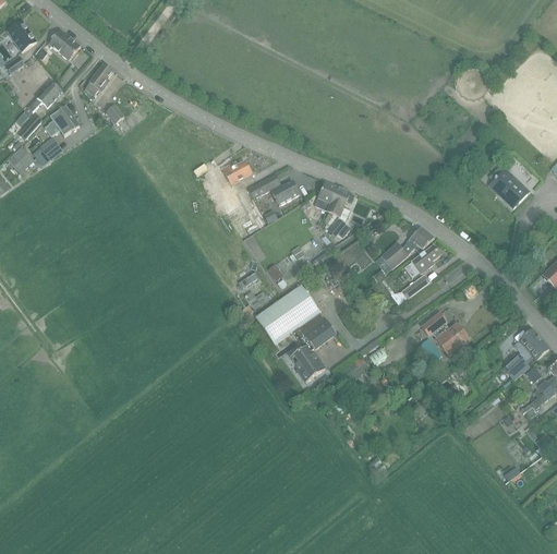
[(21,50),(36,40),(22,20),(7,29),(21,50)]
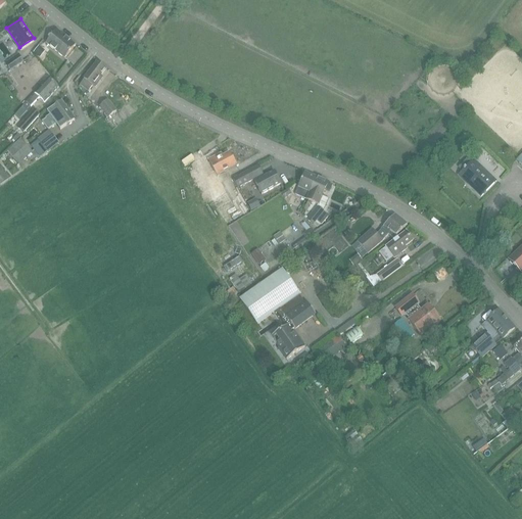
[(75,42),(56,27),(45,40),(63,55),(75,42)]
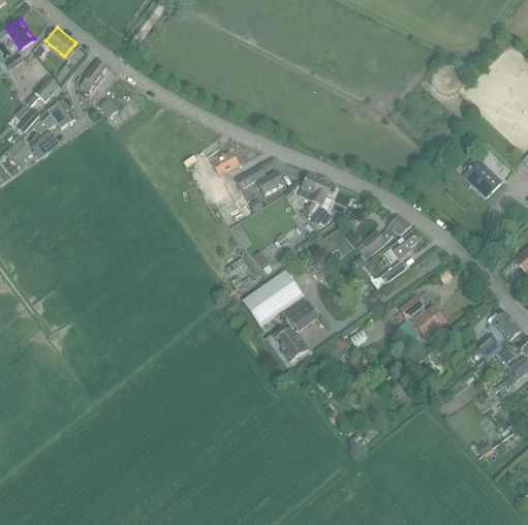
[(8,35),(2,39),(9,49),(16,45),(8,35)]
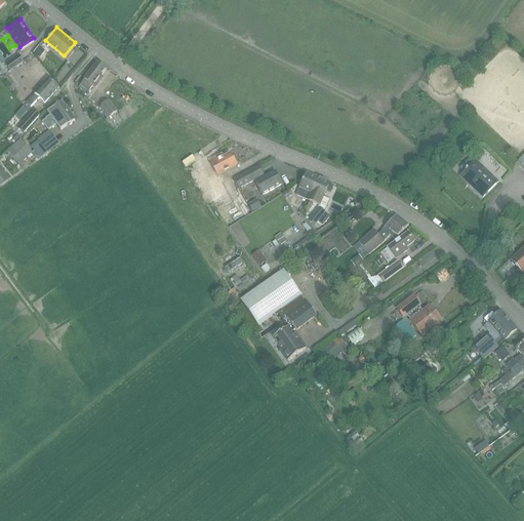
[(10,50),(3,41),(0,43),(0,51),(3,56),(10,50)]
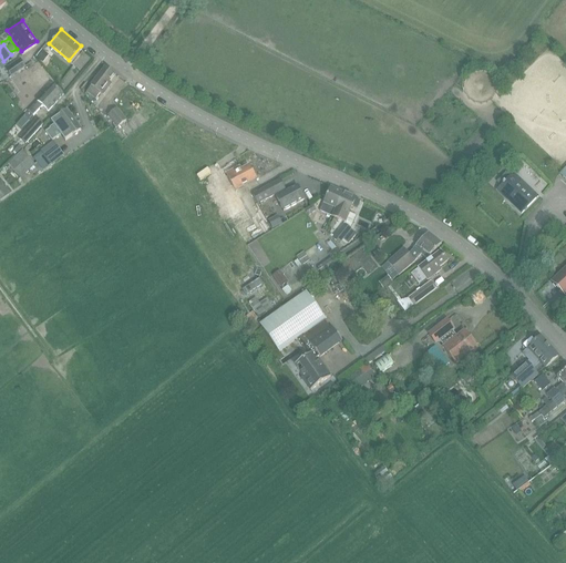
[(24,62),(19,55),(4,65),(10,73),(24,62)]
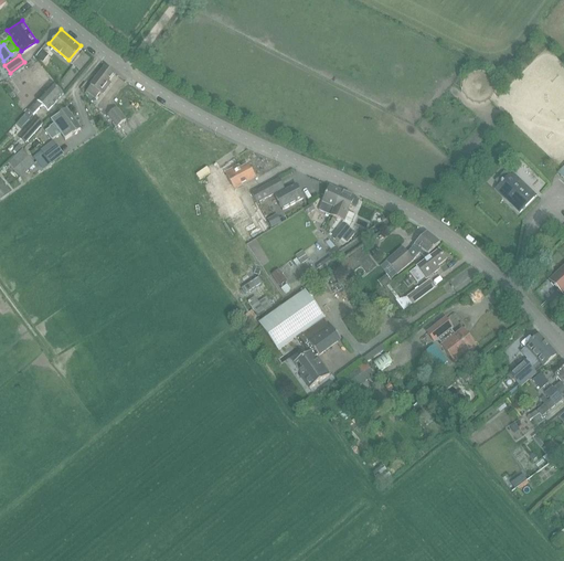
[(99,90),(102,91),(110,80),(108,78),(114,71),(104,63),(89,82),(85,88),(95,95),(99,90)]
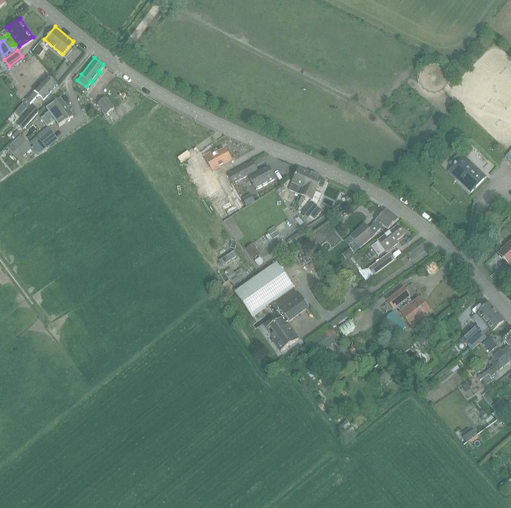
[(47,73),(25,97),(29,101),(37,92),(43,97),(57,82),(47,73)]
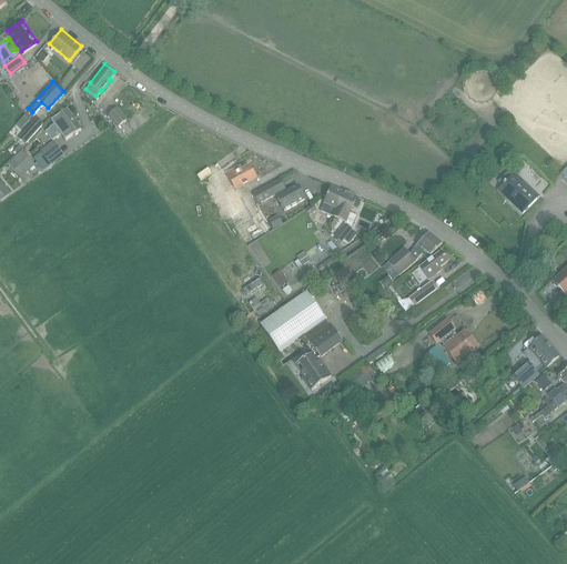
[(108,112),(118,123),(125,118),(115,106),(108,112)]
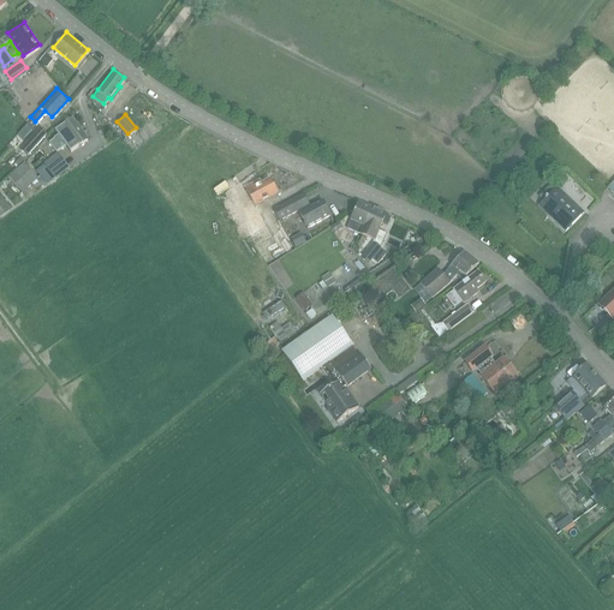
[(65,142),(70,149),(87,137),(72,115),(55,127),(58,132),(49,139),(55,148),(65,142)]
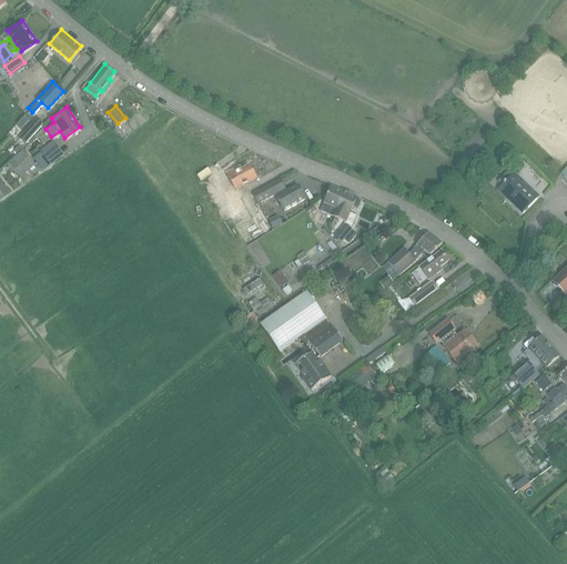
[(19,120),(24,124),(30,118),(24,113),(19,120)]
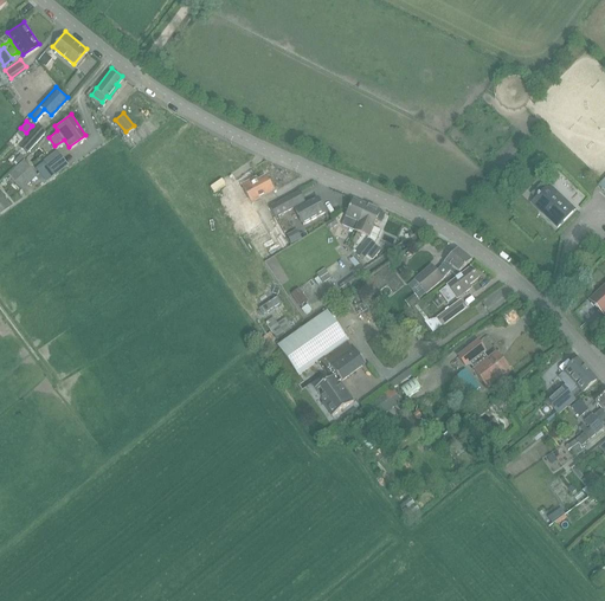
[(39,123),(20,144),(26,150),(45,129),(39,123)]
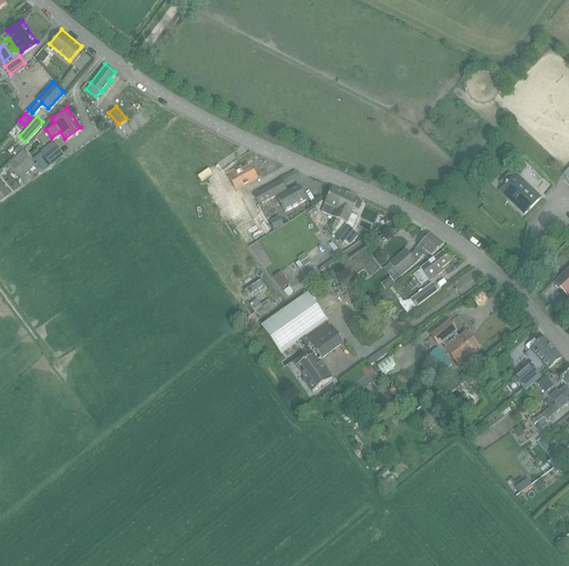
[(135,120),(126,125),(129,132),(138,127),(135,120)]
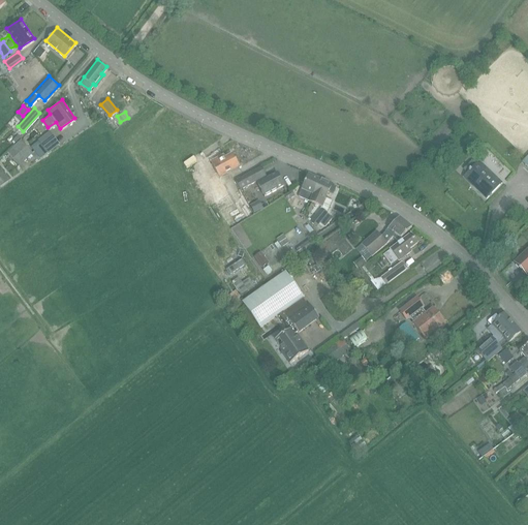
[(7,125),(0,134),(5,139),(12,129),(7,125)]
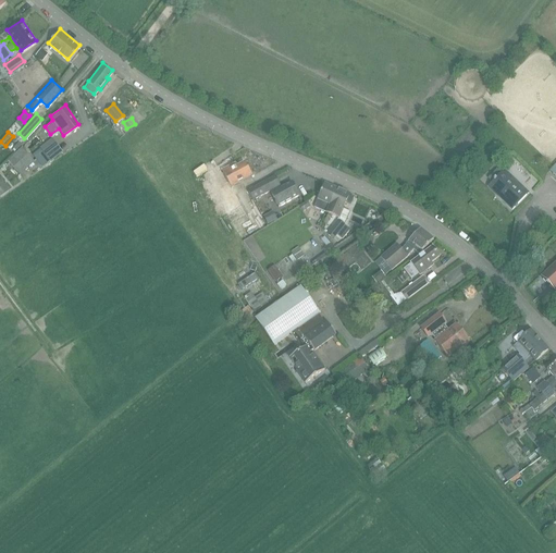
[(40,145),(46,151),(57,143),(51,136),(40,145)]
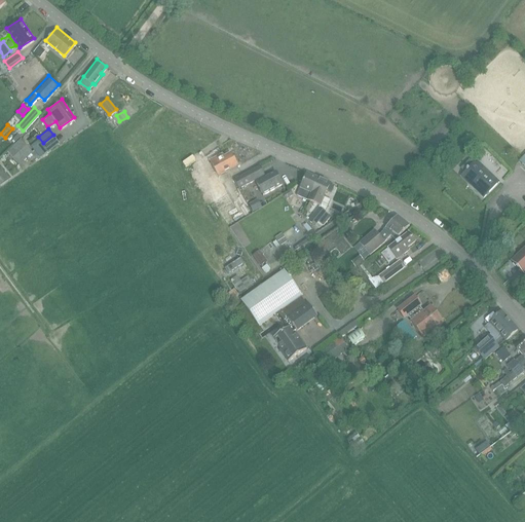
[(17,161),(31,149),(20,137),(6,149),(17,161)]
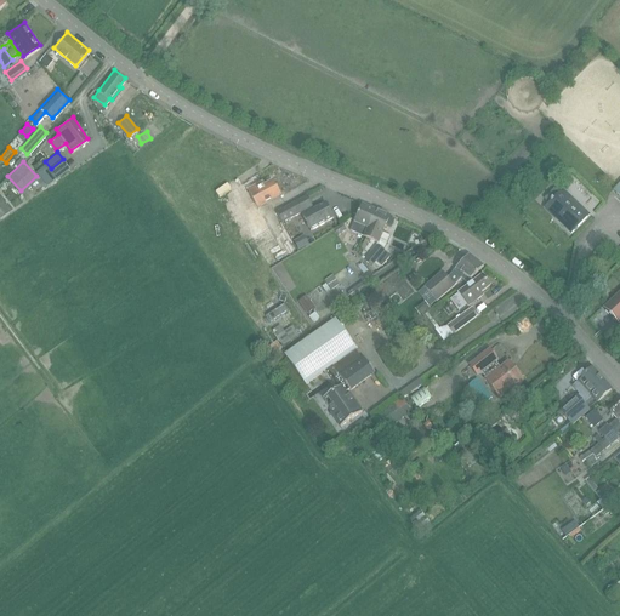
[(240,189),(240,188),(237,183),(231,186),(234,192),(231,193),(252,234),(268,224),(257,204),(279,192),(272,177),(263,182),(261,178),(240,189)]
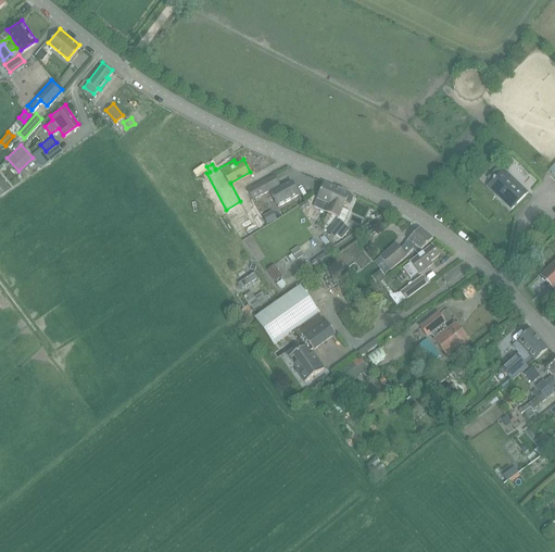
[(491,178),(488,182),(499,191),(497,193),(511,205),(525,190),(514,179),(515,178),(503,166),(500,168),(496,165),(487,175),(491,178)]
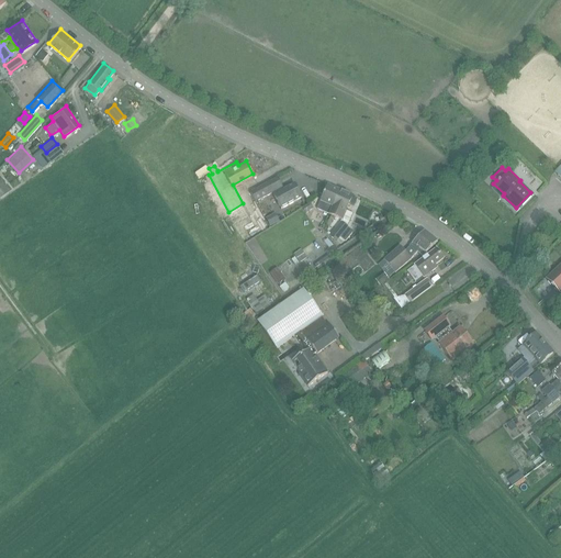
[(281,185),(277,175),(249,189),(255,199),(272,189),(280,205),(301,194),(299,190),(300,189),(298,185),(296,185),(294,180),(280,188),(279,186),(281,185)]
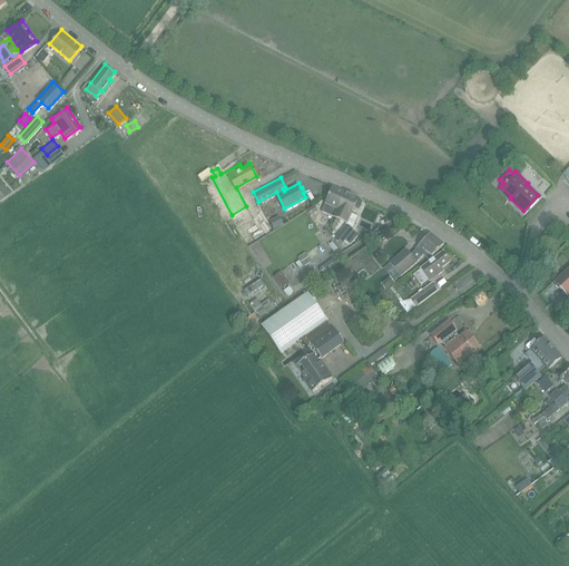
[(322,207),(333,212),(344,189),(332,184),(322,207)]
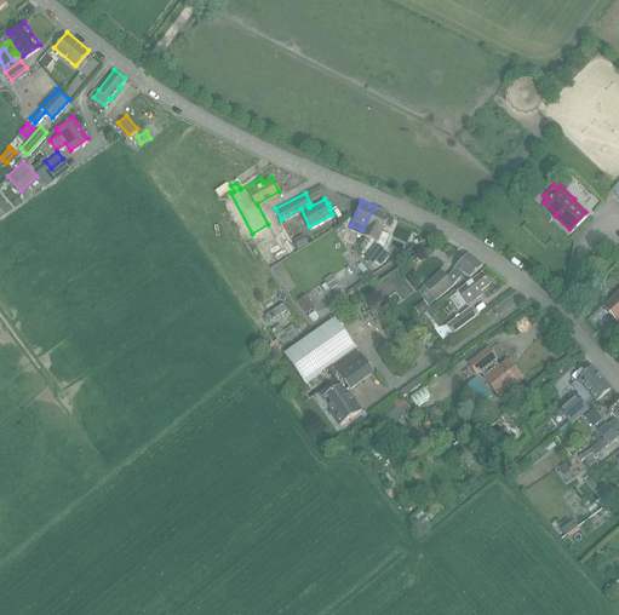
[(374,206),(362,230),(377,237),(384,222),(390,224),(394,216),(388,213),(374,206)]
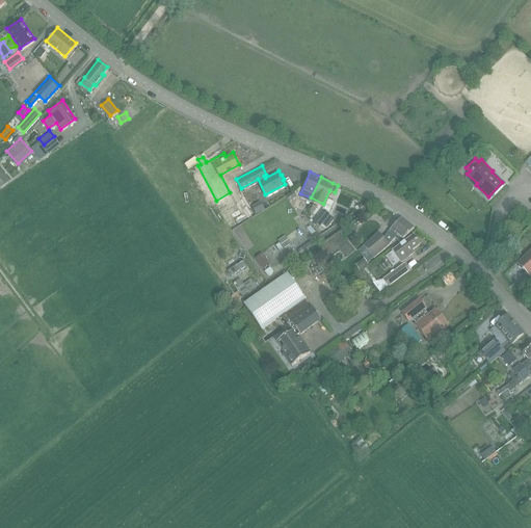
[(255,204),(247,205),(249,213),(256,211),(255,204)]
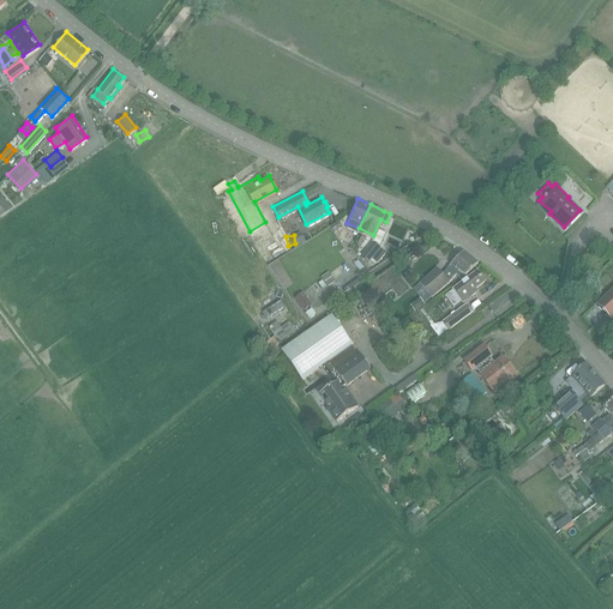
[(372,237),(360,253),(367,259),(371,263),(377,259),(385,248),(372,237)]
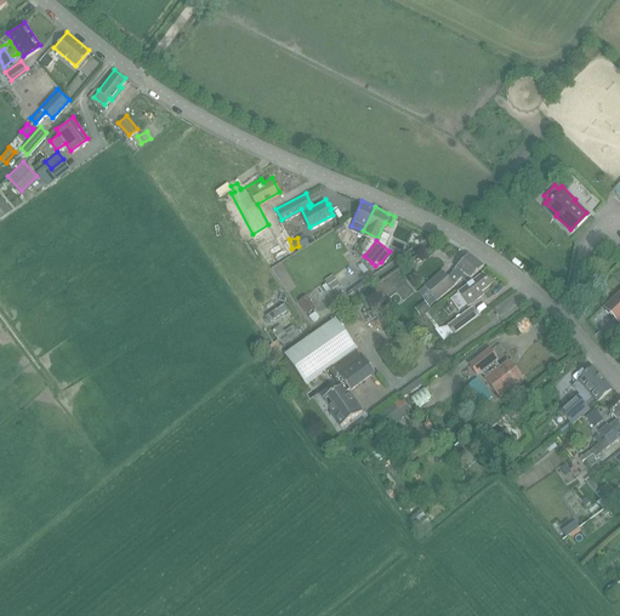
[(451,267),(453,268),(447,274),(442,268),(422,281),(434,296),(453,281),(460,274),(466,279),(483,263),(467,251),(451,267)]
